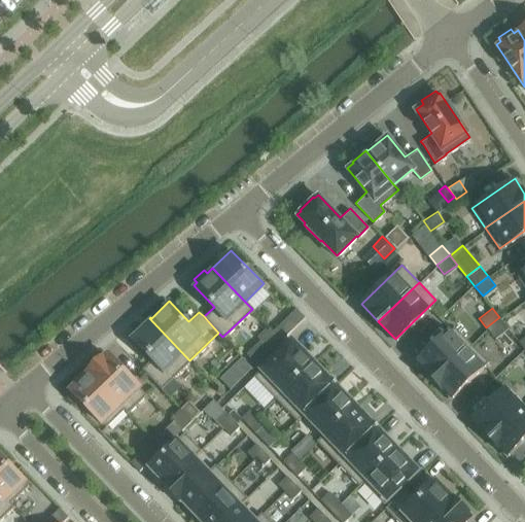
[(499,317),(486,327),(494,338),(508,327),(499,317)]
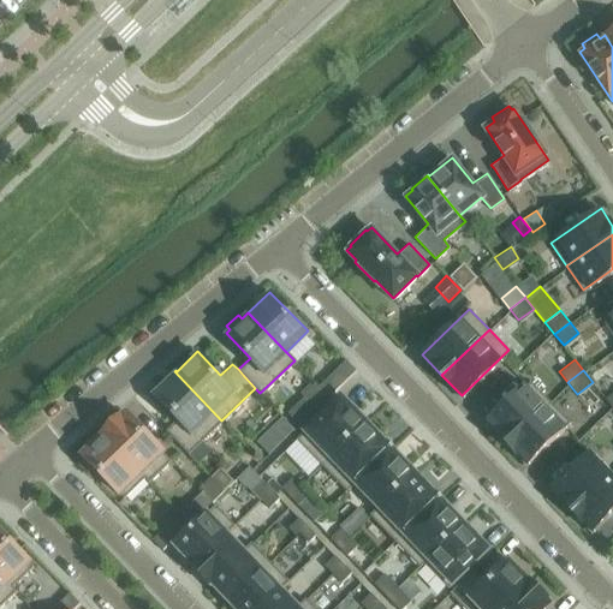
[(158,389),(154,393),(177,417),(165,429),(188,453),(221,421),(174,371),(156,388),(158,389)]
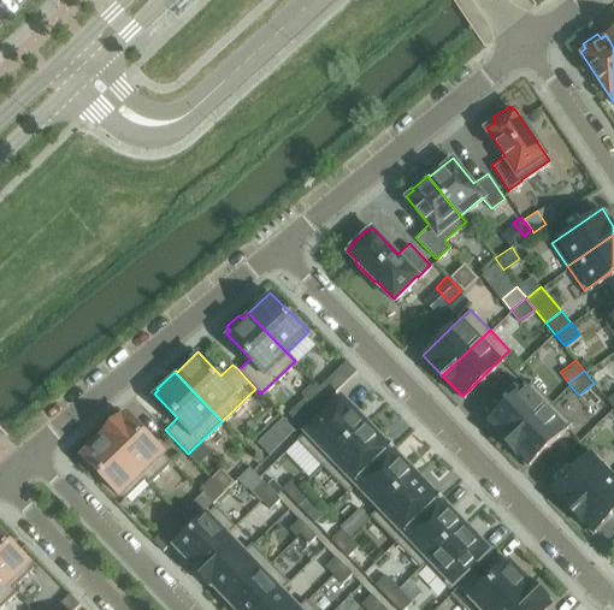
[(326,377),(318,385),(328,395),(336,386),(326,377)]
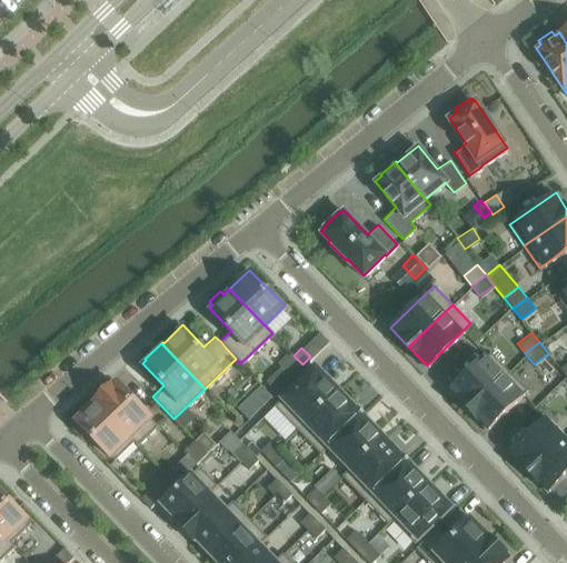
[(490,351),(449,390),(468,409),(508,370),(490,351)]
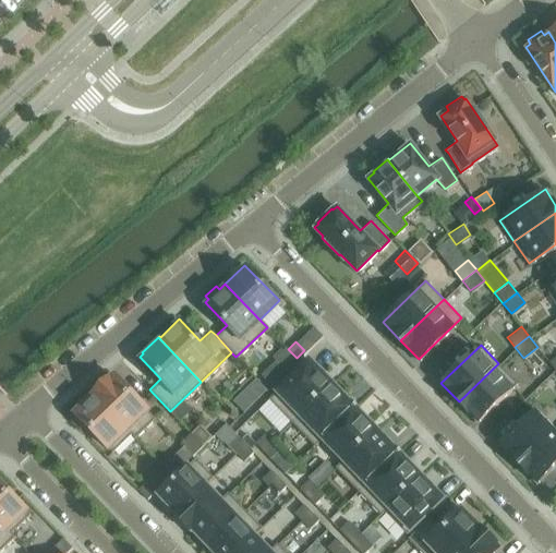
[(285,346),(275,355),(288,368),(297,358),(288,349),(285,346)]
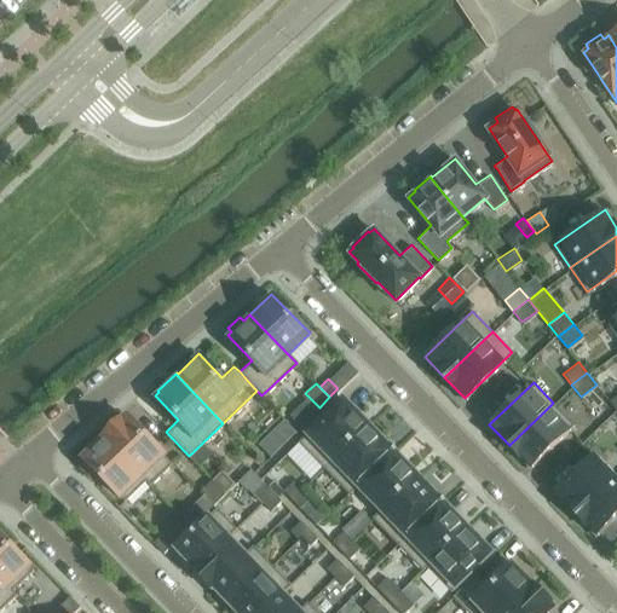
[(368,423),(356,410),(356,409),(353,406),(352,408),(342,397),(298,440),(323,467),(368,423)]
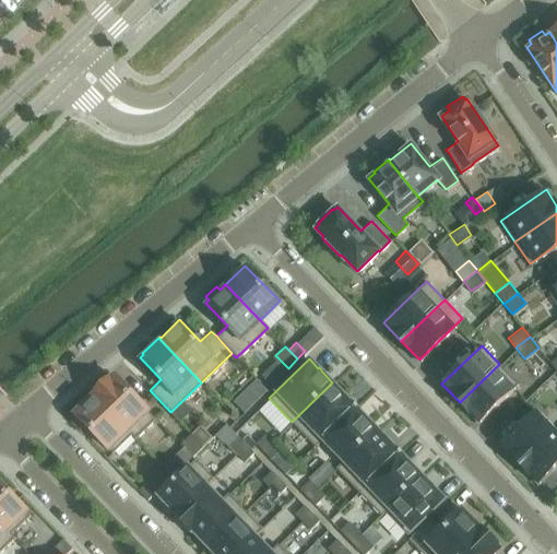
[(499,364),(460,402),(478,421),(518,382),(499,364)]
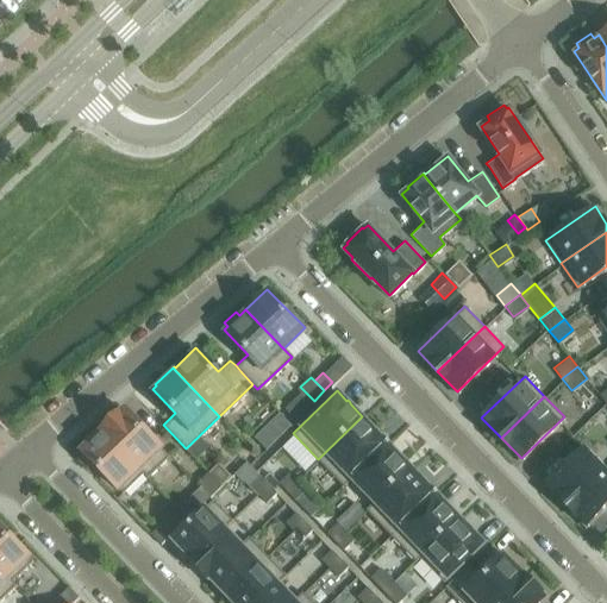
[(119,410),(101,427),(101,428),(148,475),(169,454),(123,407),(120,410),(119,410)]
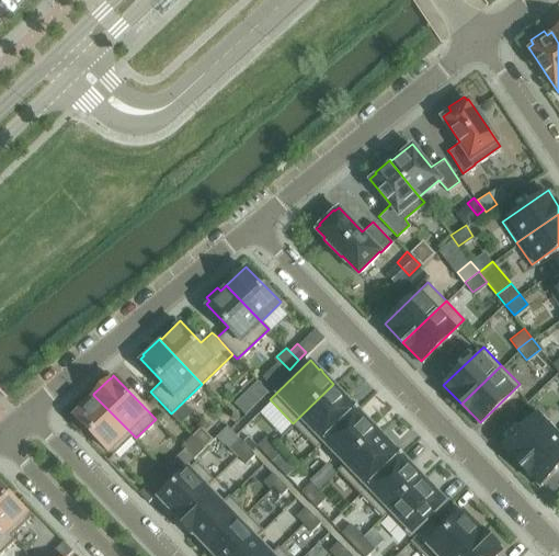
[(333,384),(293,423),(315,446),(322,439),(355,407),(357,405),(356,404),(354,406),(348,398),(348,397),(345,395),(344,396),(333,384)]
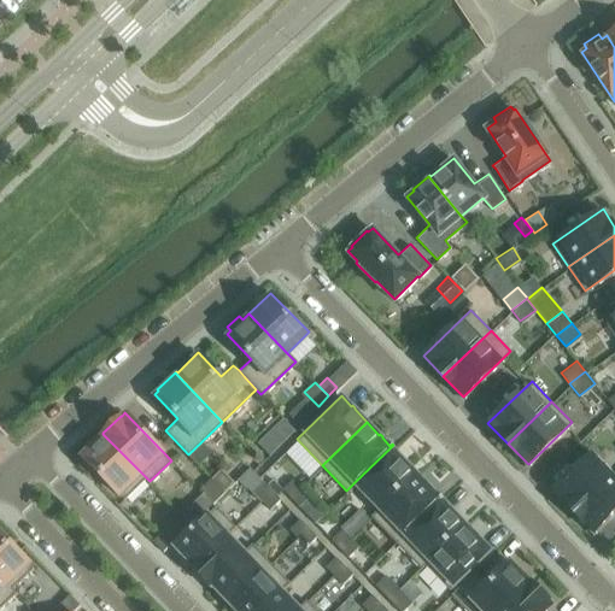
[(273,423),(256,440),(269,453),(286,436),(273,423)]
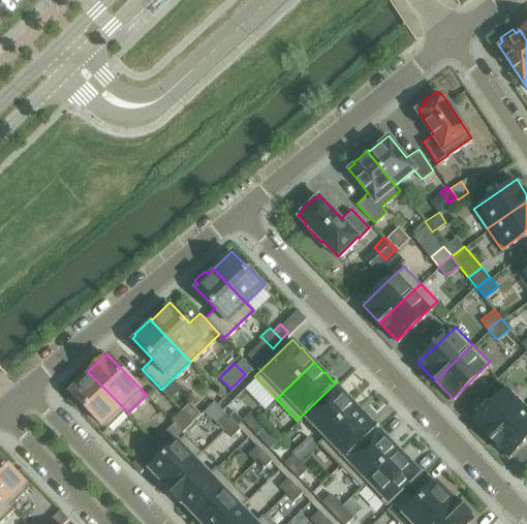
[(75,384),(69,390),(105,427),(124,410),(127,413),(128,412),(88,372),(86,374),(83,371),(72,381),(75,384)]
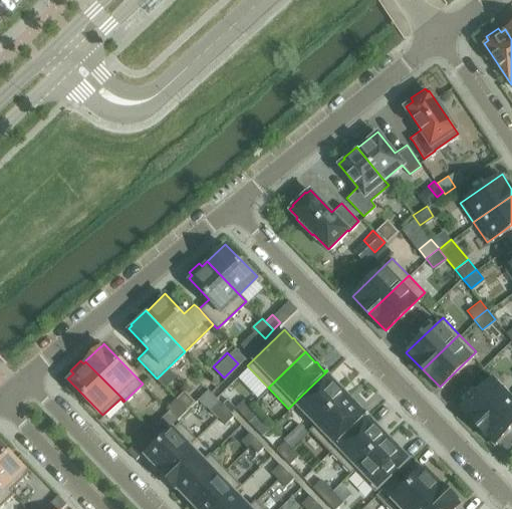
[(295,402),(315,423),(345,394),(325,372),(295,402)]
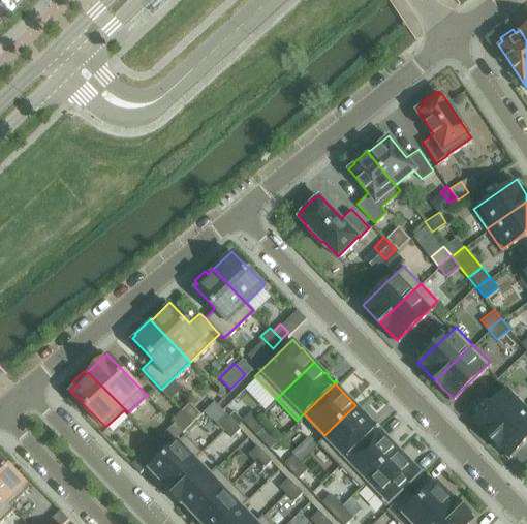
[(474,421),(491,438),(525,405),(507,388),(474,421)]
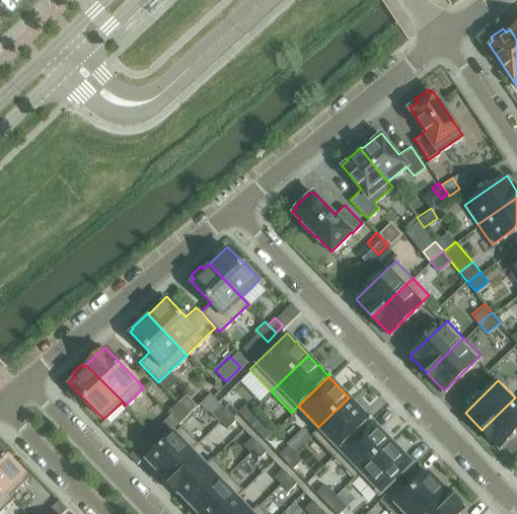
[(186,392),(176,400),(188,413),(197,404),(186,392)]
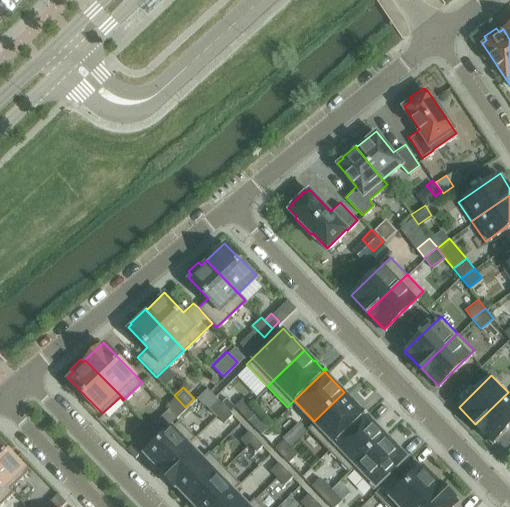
[(327,449),(366,411),(365,410),(364,412),(357,405),(358,404),(355,402),(355,403),(344,392),(314,421),(307,428),(327,449)]
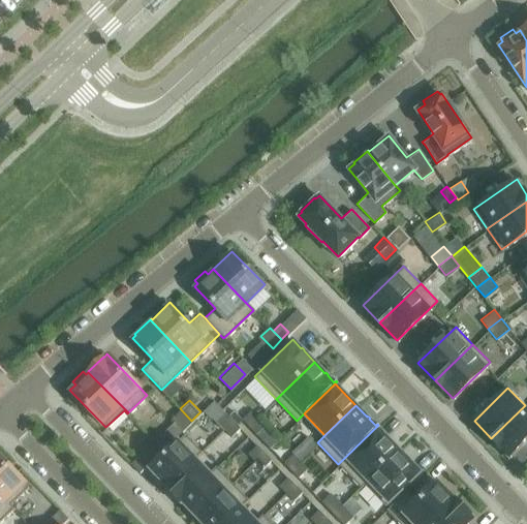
[(508,456),(526,437),(526,407),(525,405),(491,438),(508,456)]
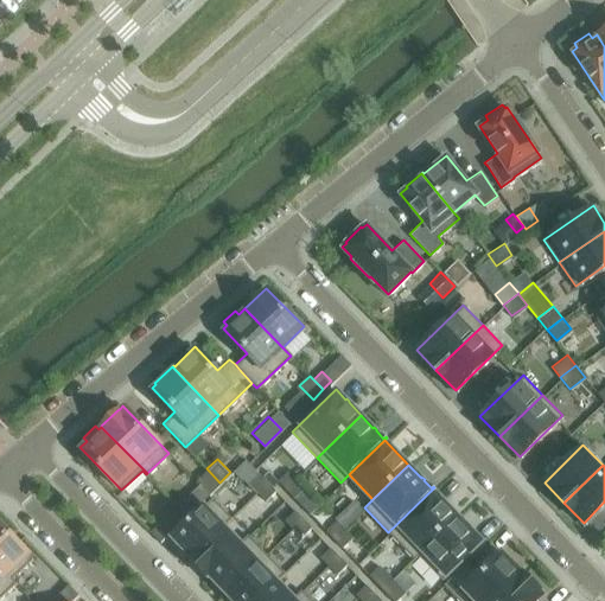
[(207,468),(196,479),(209,492),(220,483),(207,468)]
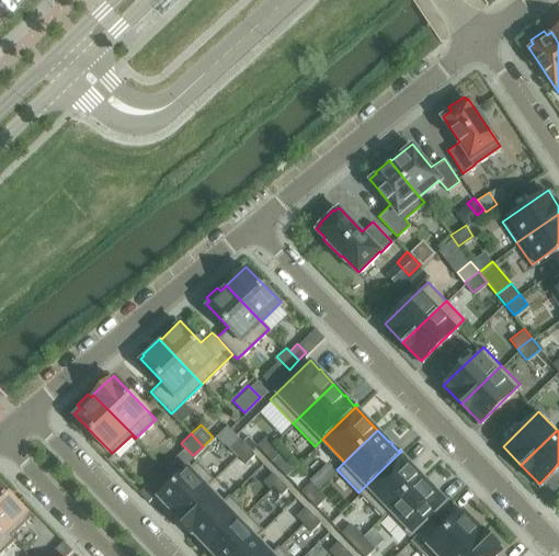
[(263,451),(273,442),(265,434),(255,443),(263,451)]
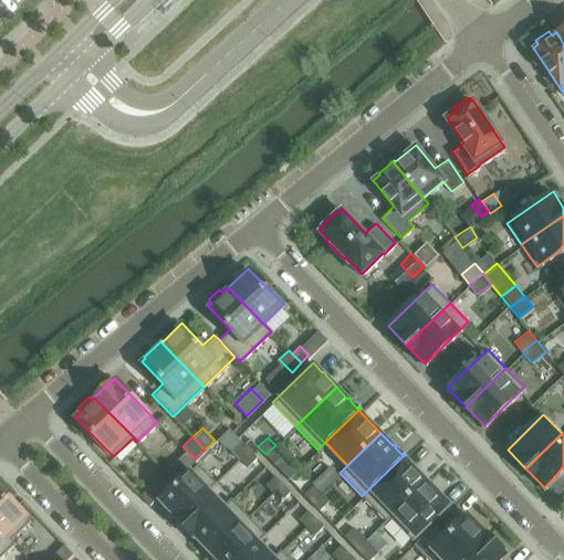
[(239,457),(249,447),(241,440),(231,450),(239,457)]
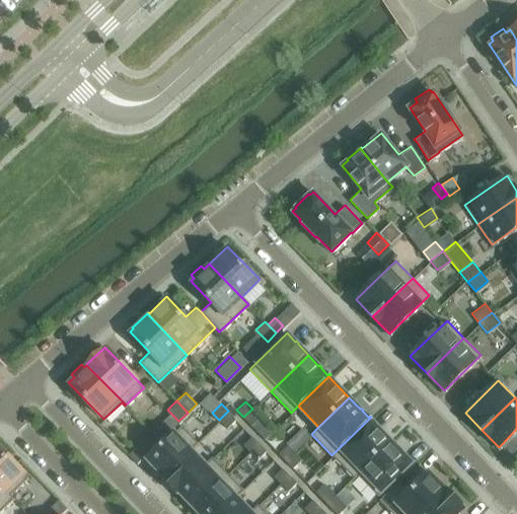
[(252,409),(243,417),(250,425),(260,416),(252,409)]
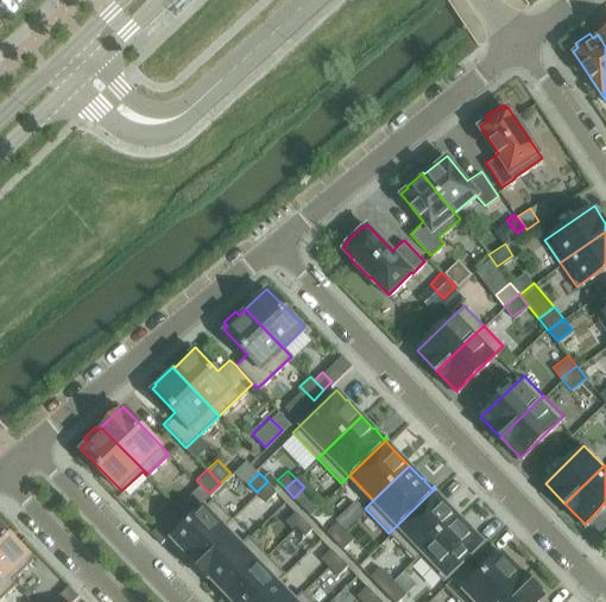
[(275,490),(267,481),(257,492),(265,500),(275,490)]
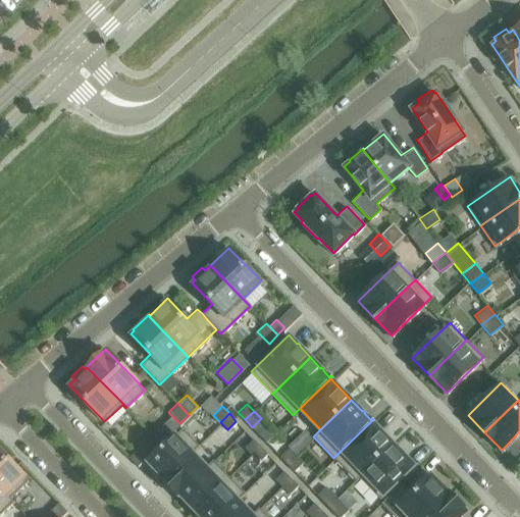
[(373,419),(333,458),(355,479),(393,443),(382,431),(380,428),(379,429),(373,422),(374,420),(373,419)]
